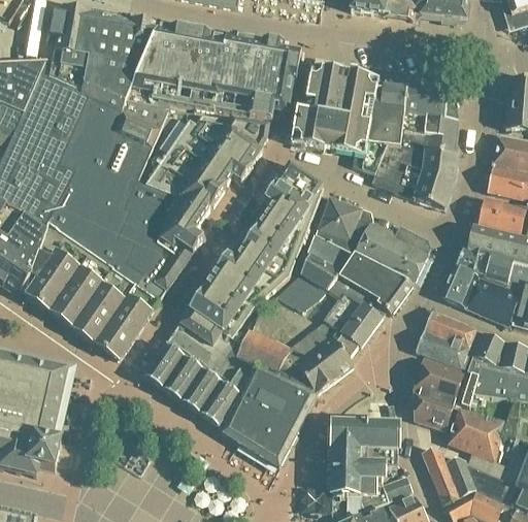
[(415,12),(416,0),(351,0),(350,9),(384,13),(384,14),(413,19),(414,17),(415,12)]
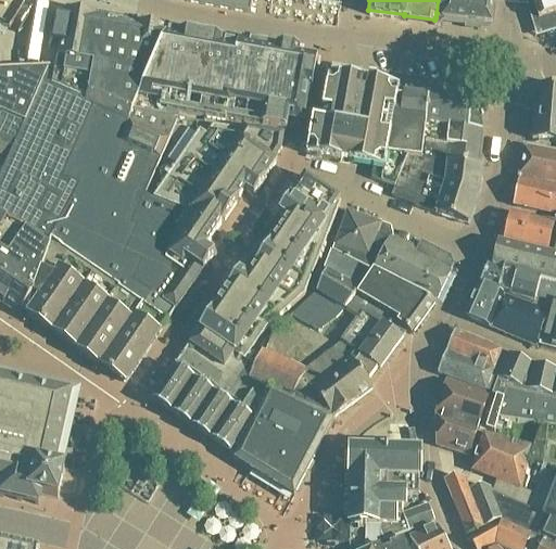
[(438,0),(437,13),(436,17),(438,17),(443,15),(492,18),(493,0),(438,0)]
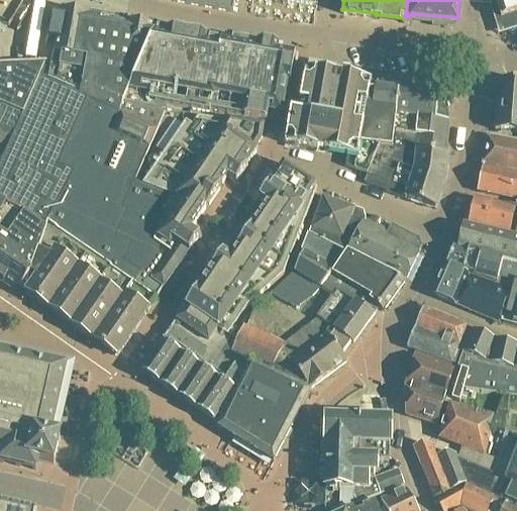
[(496,0),(504,25),(516,21),(516,0),(496,0)]
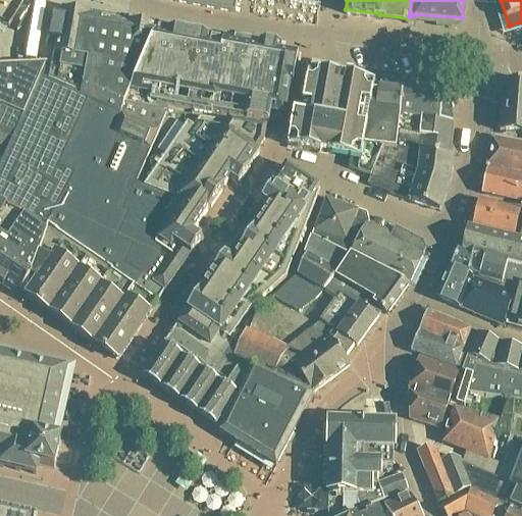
[(51,59),(49,69),(81,83),(77,91),(88,95),(120,108),(157,22),(157,21),(155,20),(154,21),(148,20),(148,19),(146,19),(138,18),(136,17),(136,18),(129,17),(129,16),(126,16),(91,10),(92,9),(61,4),(60,10),(54,9),(48,39),(55,40),(51,59)]
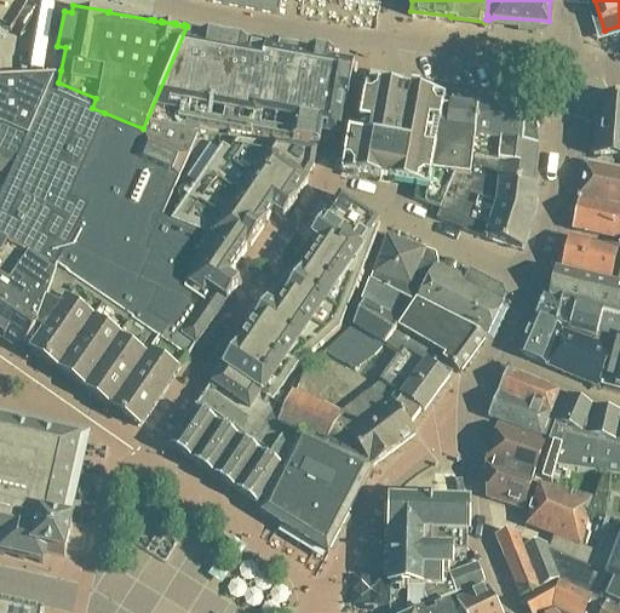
[(354,61),(354,58),(332,55),(334,47),(331,46),(331,47),(313,45),(313,44),(310,43),(309,44),(267,36),(265,41),(247,38),(247,35),(245,35),(244,38),(225,34),(225,32),(223,32),(223,34),(214,33),(214,32),(204,30),(205,28),(201,28),(201,29),(187,27),(143,129),(188,148),(189,148),(197,130),(200,130),(200,127),(228,132),(229,125),(252,130),(252,127),(319,139),(321,132),(323,132),(325,131),(329,127),(331,120),(334,121),(339,122),(344,91),(348,92),(348,90),(354,61)]
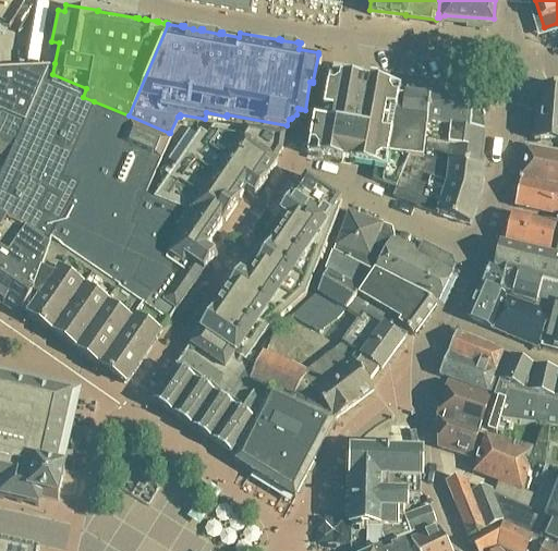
[(83,97),(86,88),(52,74),(55,63),(48,62),(35,93),(19,86),(19,63),(8,63),(0,63),(0,136),(0,137),(13,143),(8,154),(0,170),(0,295),(3,298),(5,295),(20,306),(24,300),(32,304),(27,309),(108,366),(125,378),(158,332),(178,305),(191,285),(178,277),(184,268),(166,255),(185,205),(155,193),(146,190),(170,133),(169,133),(129,115),(94,101),(83,97)]
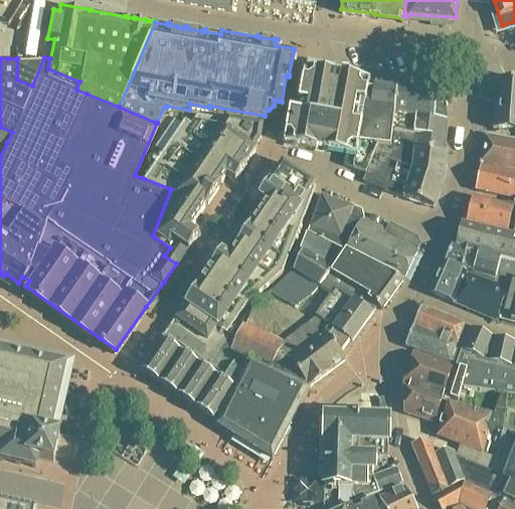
[(373,85),(368,83),(369,76),(304,64),(303,68),(300,68),(300,72),(302,72),(296,107),(289,106),(289,112),(287,111),(286,114),(288,115),(284,138),(316,145),(316,147),(319,147),(321,147),(321,145),(337,148),(337,151),(346,152),(344,161),(366,170),(377,142),(384,81),(374,80),(373,85)]
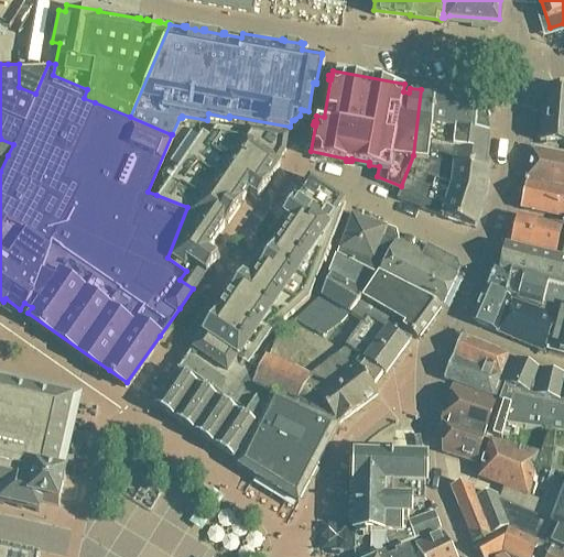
[(563,85),(549,84),(548,107),(542,106),(540,137),(563,139),(563,85)]
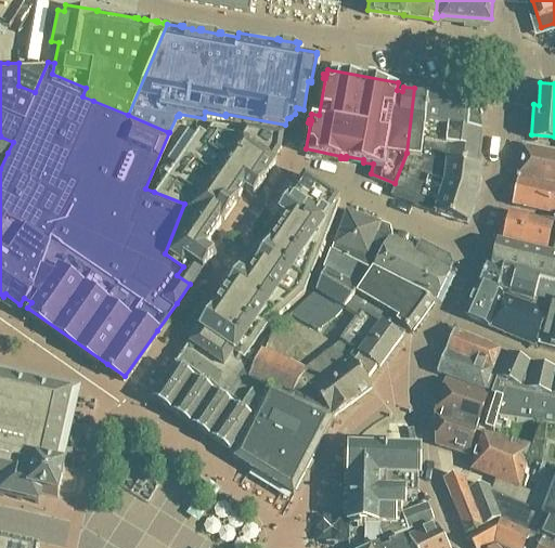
[(481,125),(481,120),(476,96),(470,95),(470,94),(428,89),(428,90),(414,88),(407,153),(477,160),(481,125)]
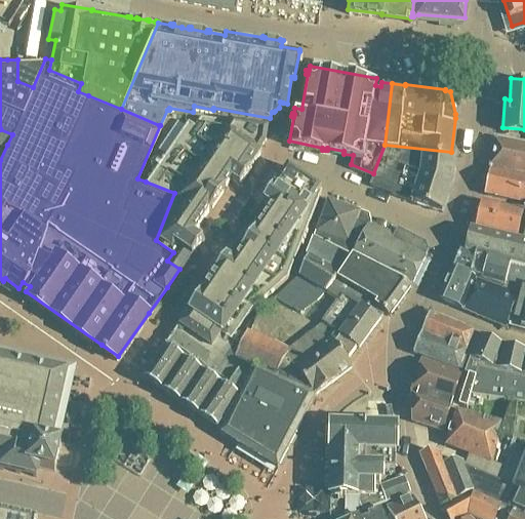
[(174,193),(156,240),(173,252),(167,261),(179,269),(192,250),(193,251),(204,235),(195,229),(210,206),(227,184),(226,183),(232,174),(240,181),(251,164),(250,164),(263,147),(261,147),(266,141),(268,132),(269,124),(202,113),(196,121),(189,117),(146,182),(174,193)]
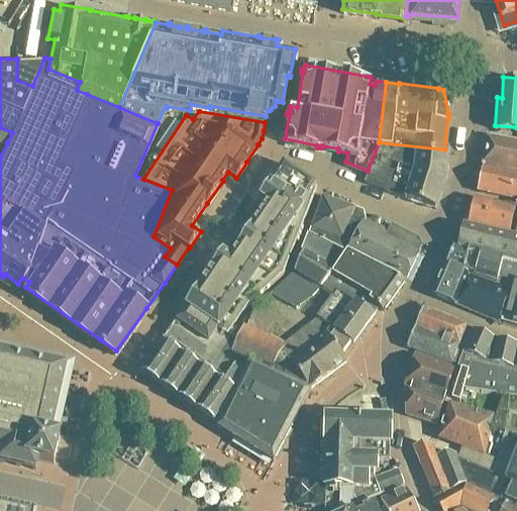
[(0,138),(7,142),(12,132),(0,127),(0,126),(0,138)]
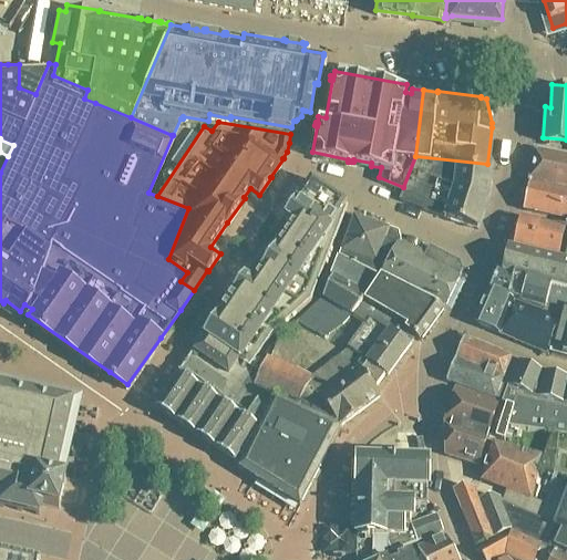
[(529,175),(566,183),(566,153),(537,146),(529,175)]
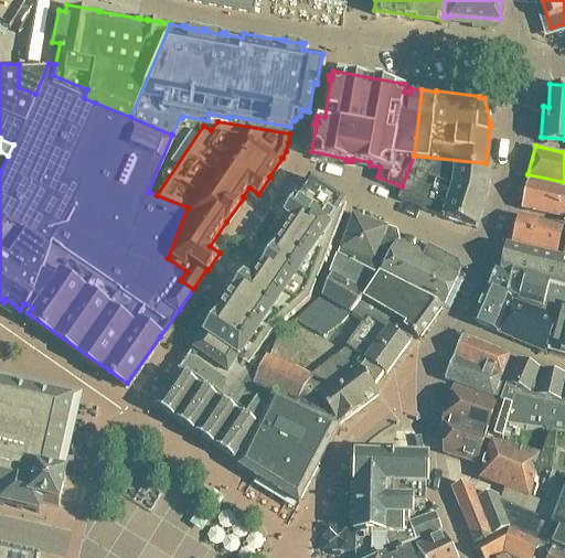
[(486,163),(414,156),(402,186),(398,194),(438,211),(476,223),(487,192),(489,164),(486,163)]
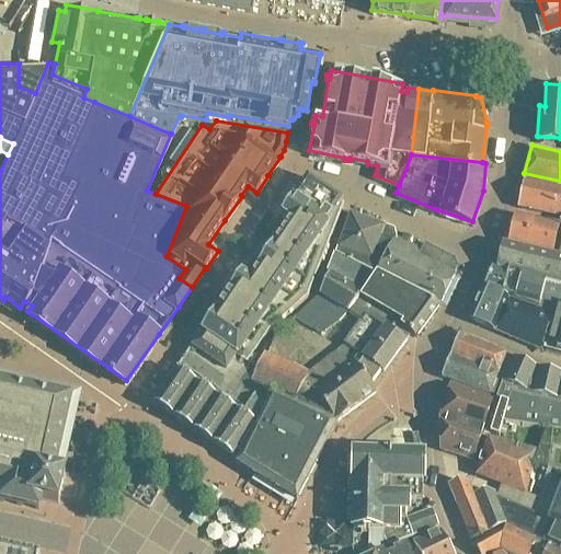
[(191,343),(245,381),(248,378),(254,364),(255,361),(245,356),(259,335),(308,293),(343,200),(341,198),(343,197),(327,186),(307,173),(294,194),(293,194),(281,210),(290,217),(274,240),(273,240),(256,264),(258,265),(251,274),(241,267),(229,285),(230,286),(217,306),(216,304),(199,327),(201,329),(191,343)]
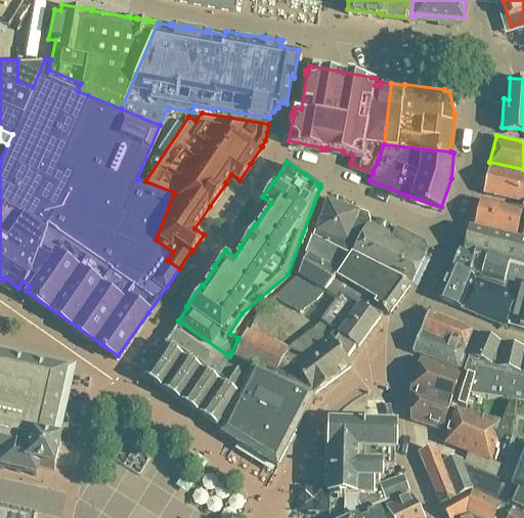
[(523,169),(489,162),(489,164),(491,164),(485,188),(523,197),(523,169)]
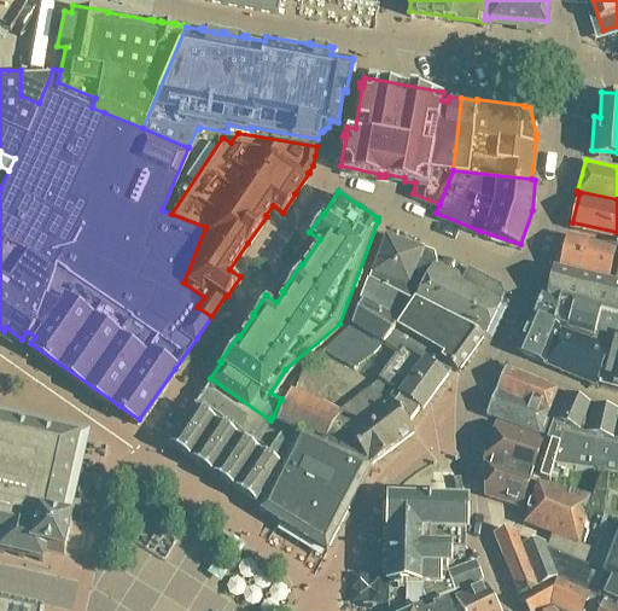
[(369,272),(484,331),(501,298),(500,297),(503,291),(500,280),(467,265),(464,273),(435,259),(435,246),(386,228),(369,272)]
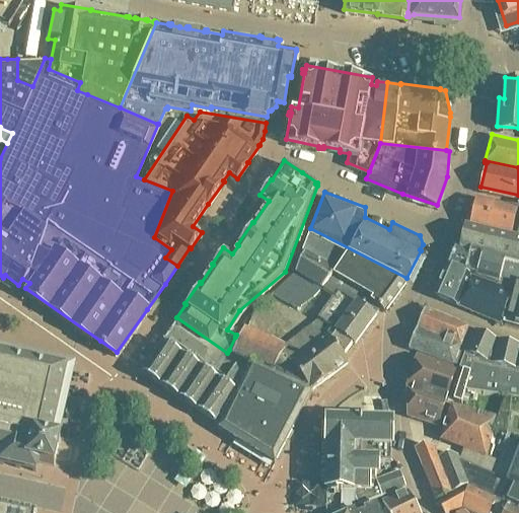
[(477,194),(470,221),(518,232),(518,229),(518,208),(517,208),(518,203),(477,194)]
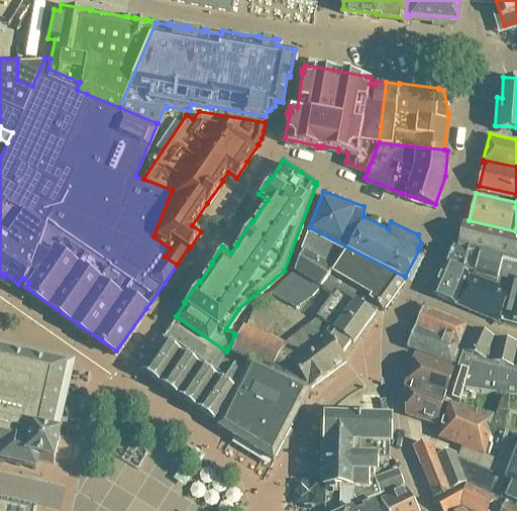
[(453,243),(502,257),(516,260),(516,231),(469,220),(464,219),(458,243),(453,242),(453,243)]
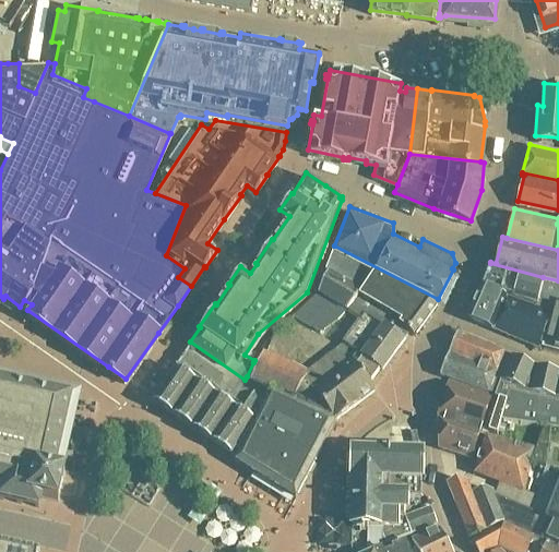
[(401,321),(409,326),(415,331),(416,331),(438,301),(437,301),(438,299),(334,246),(333,246),(326,265),(328,267),(318,288),(319,289),(345,306),(359,291),(403,316),(401,321)]
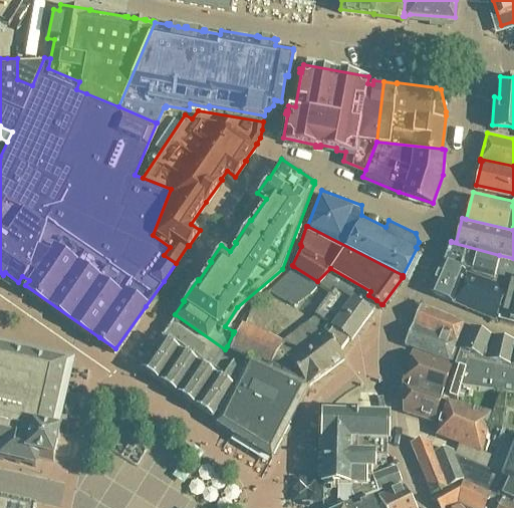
[(499,255),(451,242),(444,258),(445,258),(446,257),(462,262),(461,266),(473,269),(473,270),(494,276),(499,255)]
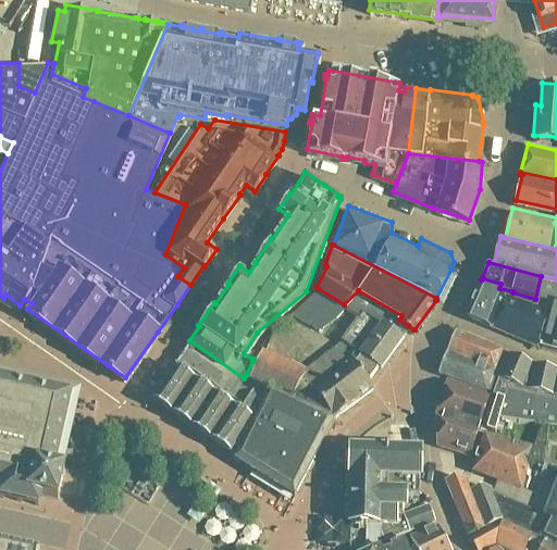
[(556,279),(541,276),(535,299),(534,302),(549,308),(537,340),(556,345),(556,279)]
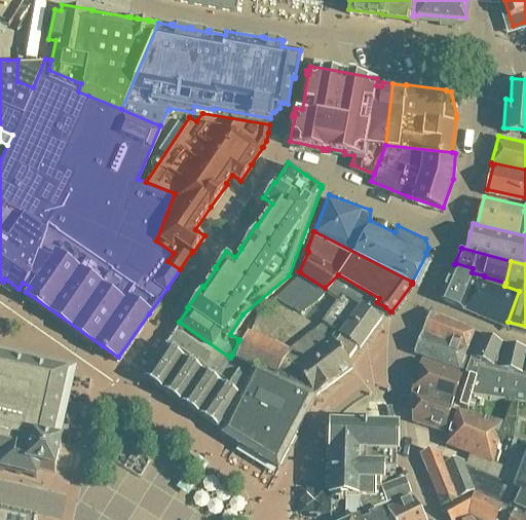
[(472,272),(455,264),(454,264),(442,292),(444,296),(464,305),(476,276),(477,274),(472,272)]
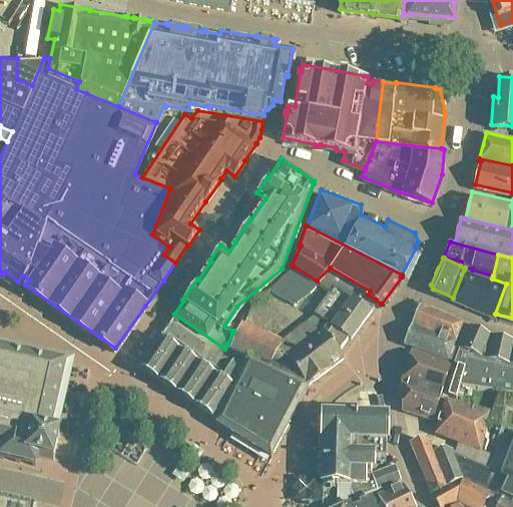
[(318,283),(319,282),(317,281),(293,266),(268,286),(295,302),(312,289),(318,283)]
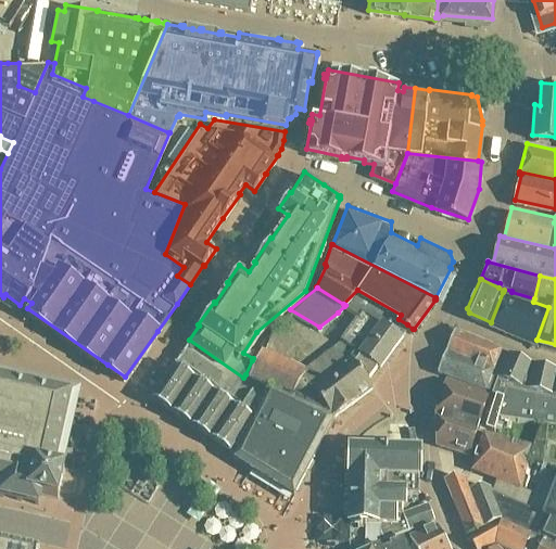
[(351,353),(367,375),(377,362),(379,364),(407,324),(399,319),(401,315),(357,290),(343,304),(345,305),(357,313),(340,336),(355,346),(351,353)]
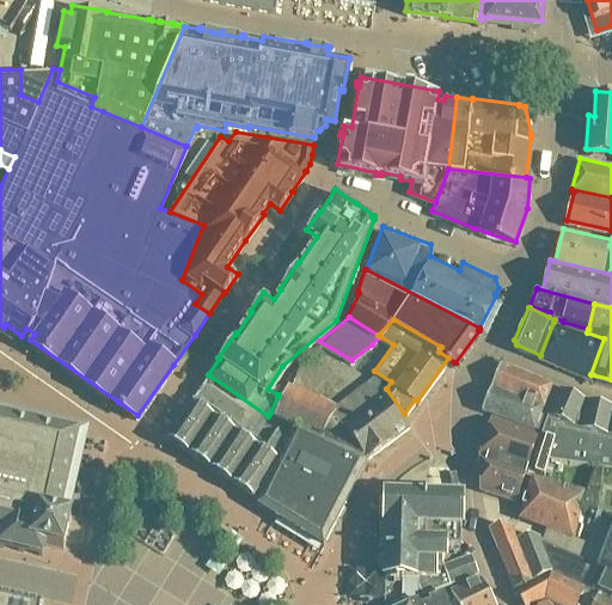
[(554,360),(565,366),(573,348),(580,330),(554,322),(540,355),(554,360)]
